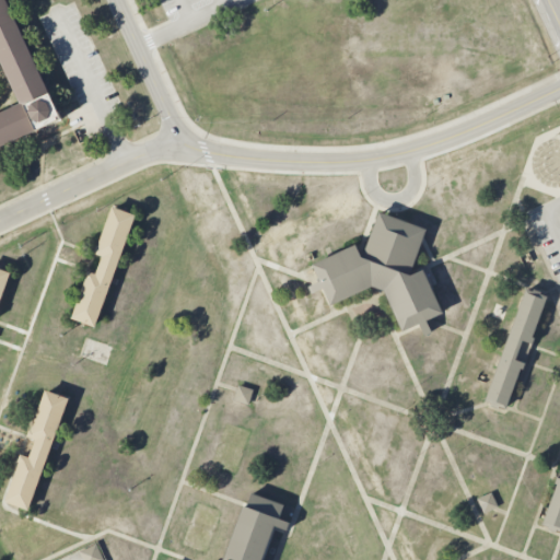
[(0,59),(0,0),(7,0),(61,118),(0,146),(0,112),(20,103),(0,59)]
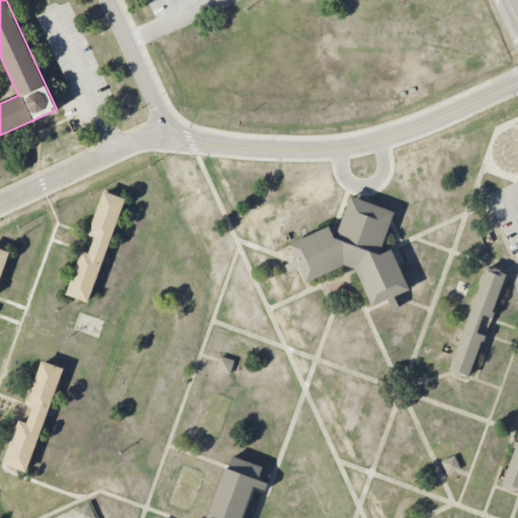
[(67,294),(81,250),(89,253),(95,237),(87,235),(103,191),(125,199),(88,301),(67,294)]
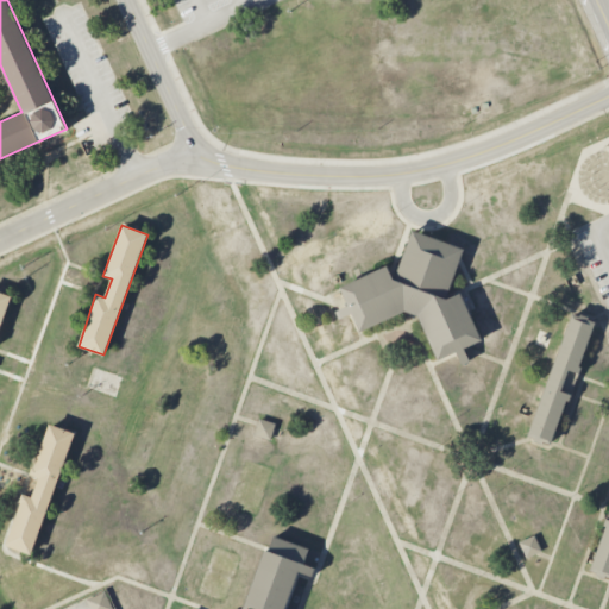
[(339,319),(336,312),(349,306),(340,288),(387,267),(393,280),(413,231),(464,250),(446,299),(460,293),(481,340),(464,349),(469,362),(462,365),(456,353),(438,359),(418,316),(412,314),(405,312),(360,332),(352,314),(339,319)]
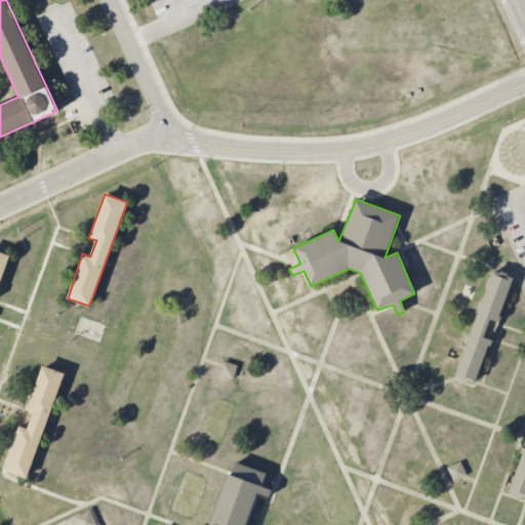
[(0,251),(10,255),(0,284),(0,251)]
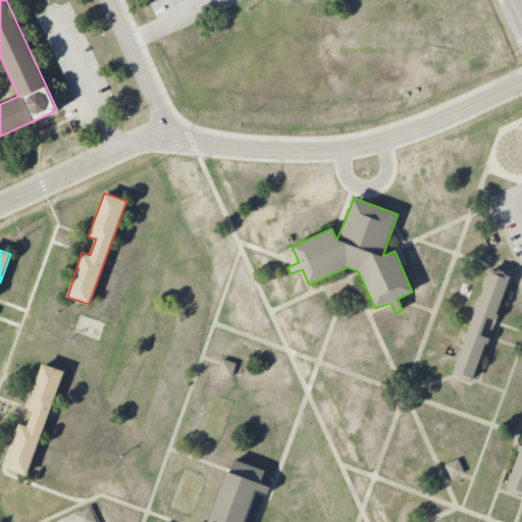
[(453,374),(489,270),(509,277),(471,380),(455,375),(453,374)]
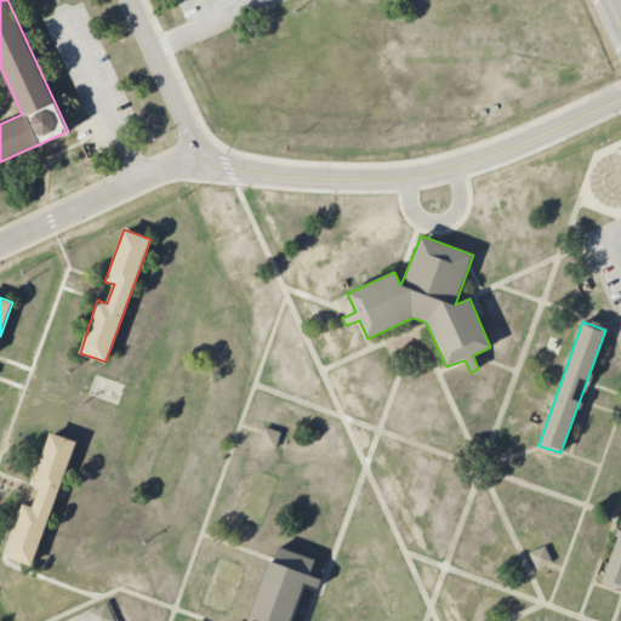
[(277,449),(281,432),(263,427),(258,444),(277,449)]
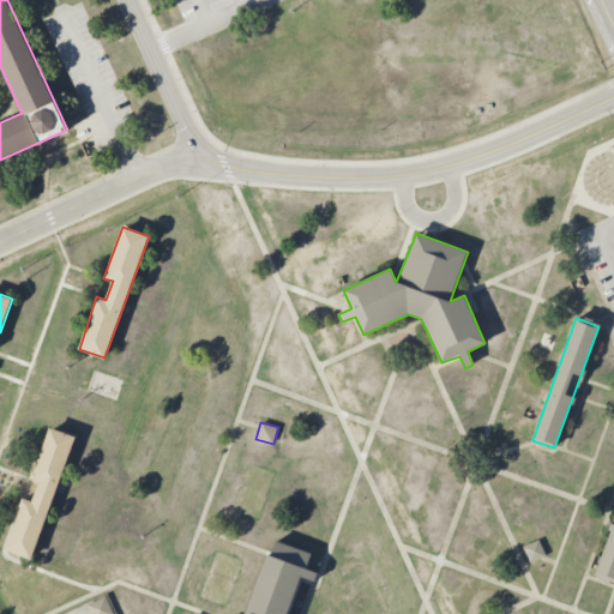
[(6,549),(23,498),(32,501),(40,482),(30,479),(50,428),(76,438),(30,559),(6,549)]
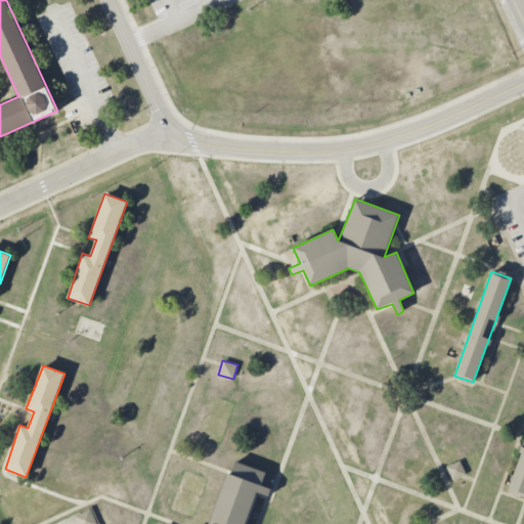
[(523,497),(508,490),(523,444),(523,497)]
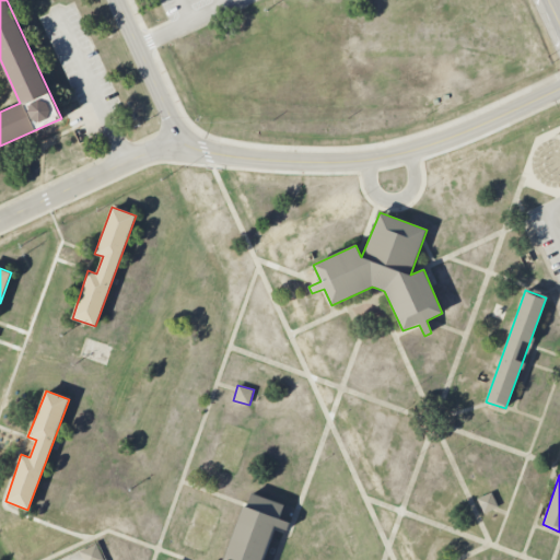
[(222,559),(243,505),(246,508),(247,504),(252,493),(284,504),(279,518),(290,523),(288,531),(275,526),(263,559),(222,559)]
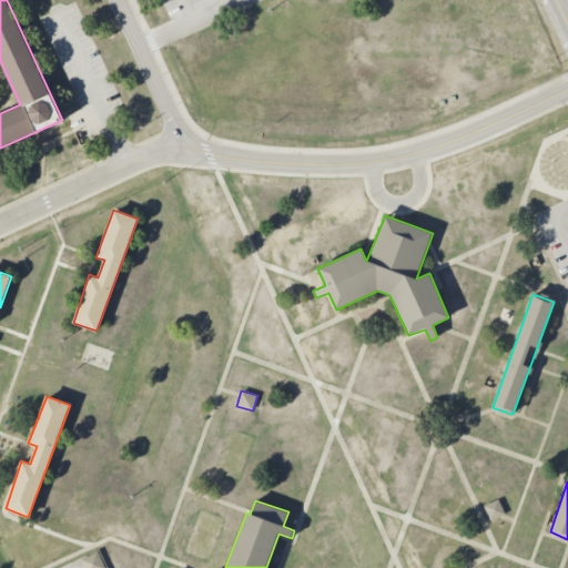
[(505,515),(499,500),(485,505),(490,520),(505,515)]
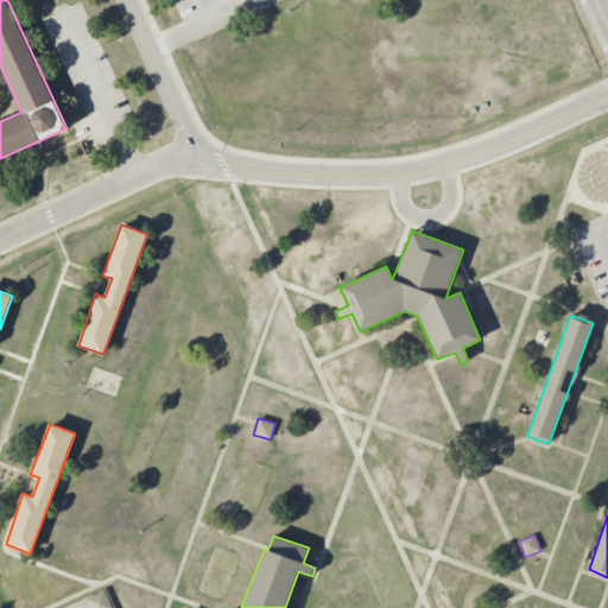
[(112,607),(105,590),(87,599),(90,607),(112,607)]
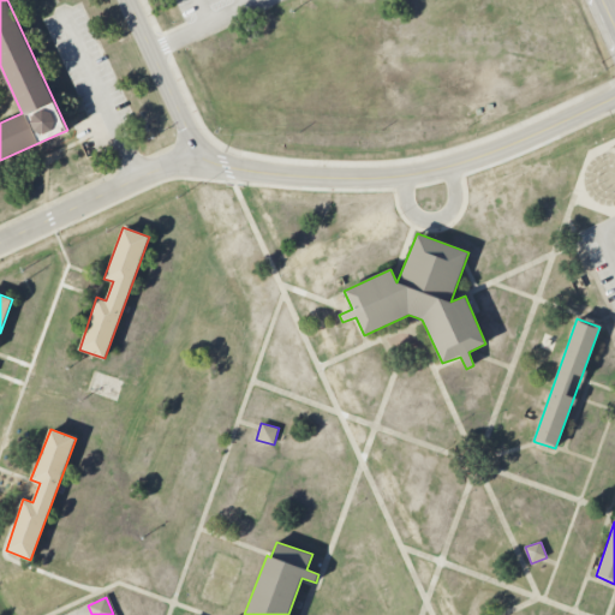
All buildings are outlined.
